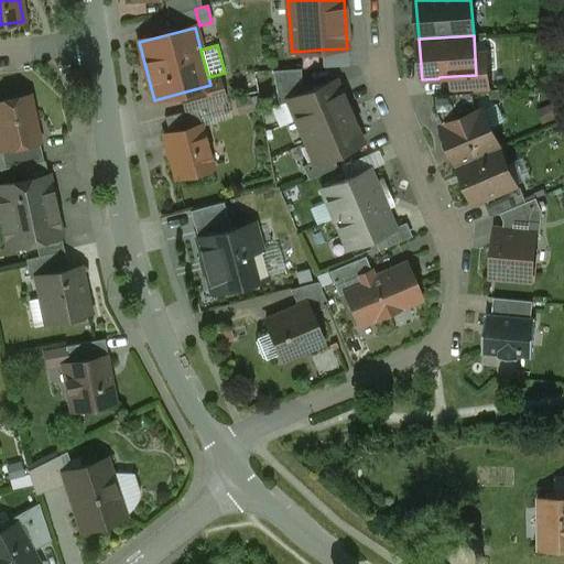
[(347,49),(322,50),(323,68),(349,66),(347,49)]
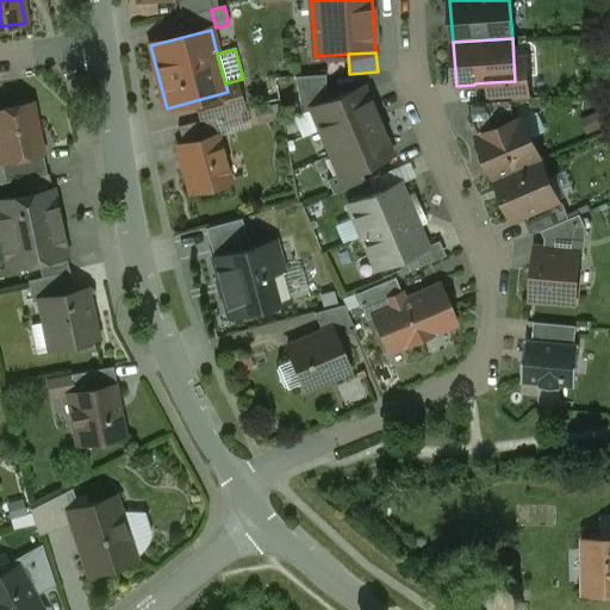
[(515,81),(490,82),(491,101),(512,100),(528,99),(526,60),(514,61),(515,81)]
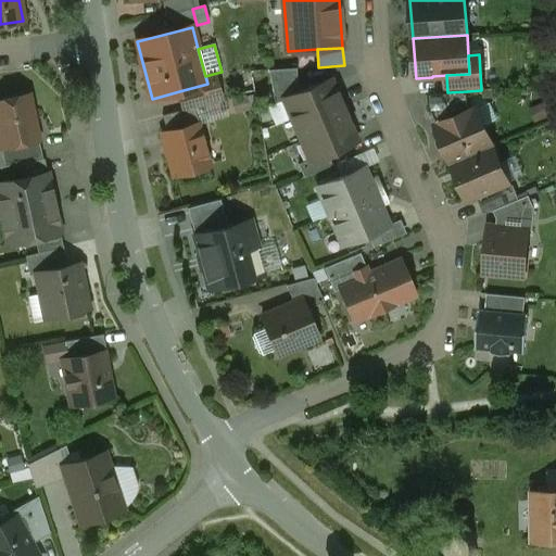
[(297,68),(268,71),(275,104),(283,100),(283,99),(301,91),(297,81),(297,68)]
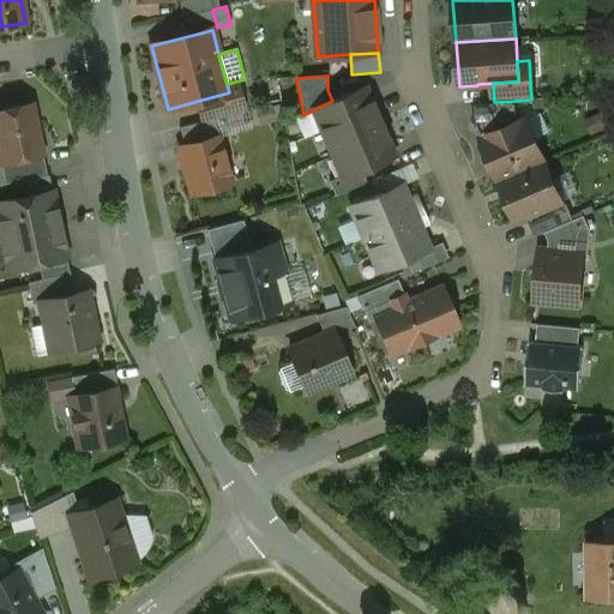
[(229,92),(198,101),(203,121),(214,119),(244,110),(235,82),(227,84),(229,92)]
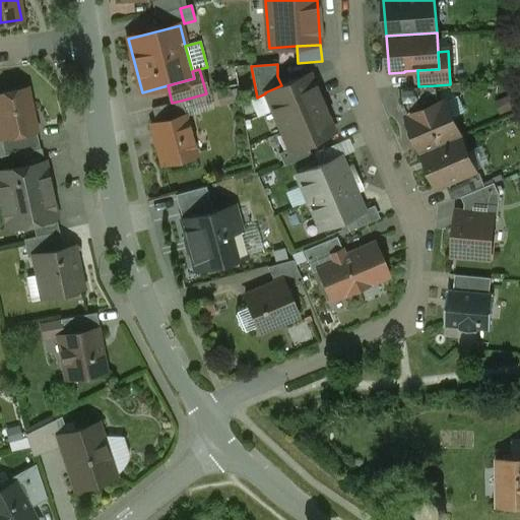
[(281,85),(265,92),(265,93),(288,149),(289,150),(306,143),(333,132),(310,74),(281,85)]
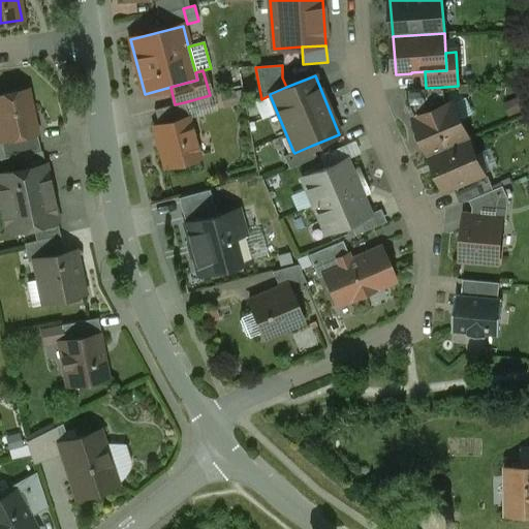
[(426,88),(407,90),(408,106),(411,106),(416,118),(447,105),(445,99),(444,87),(426,88)]
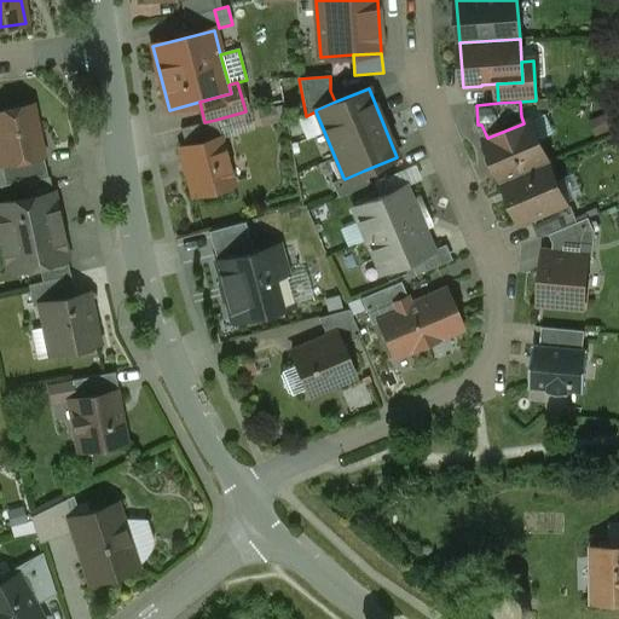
[(32,105),(0,113),(0,161),(1,165),(42,156),(32,105)]
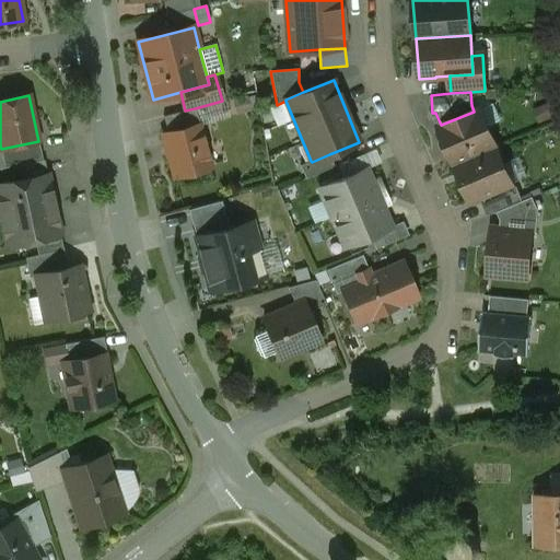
[(185,111),(163,117),(167,133),(199,125),(195,108),(185,111)]
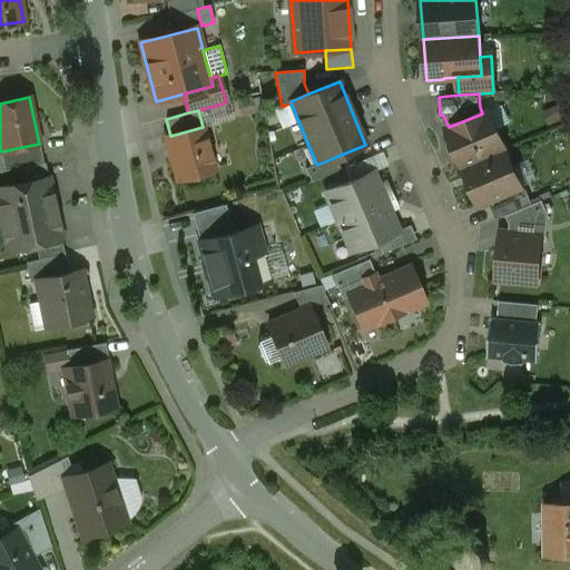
[(449,127),(446,129),(463,167),(505,149),(497,128),(490,130),(483,114),(449,127)]
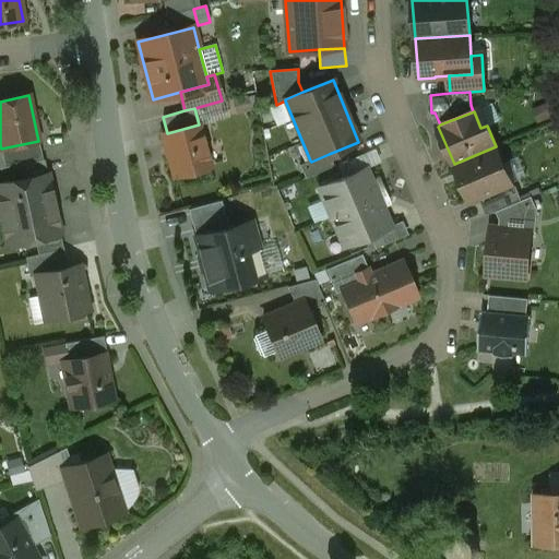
[(167,133),(163,134),(175,177),(211,167),(199,125),(167,133)]
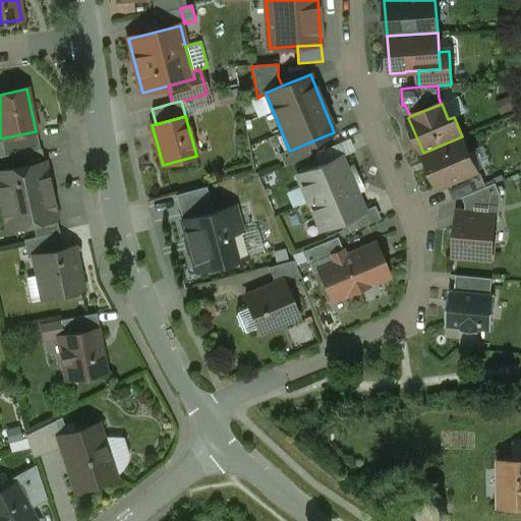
[(36,131),(1,138),(4,156),(17,154),(40,149),(36,131)]
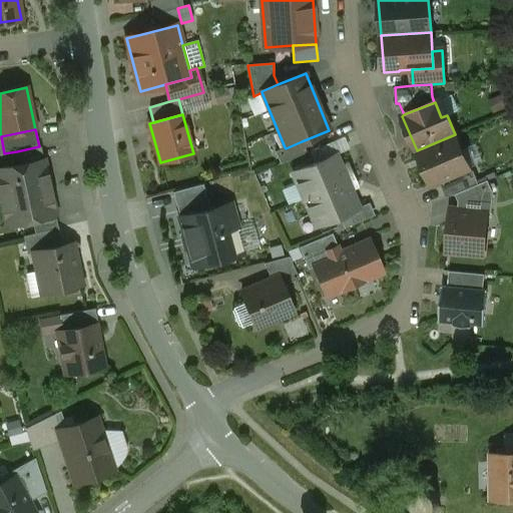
[(455,134),(417,150),(431,185),(440,182),(470,169),(469,168),(455,134)]
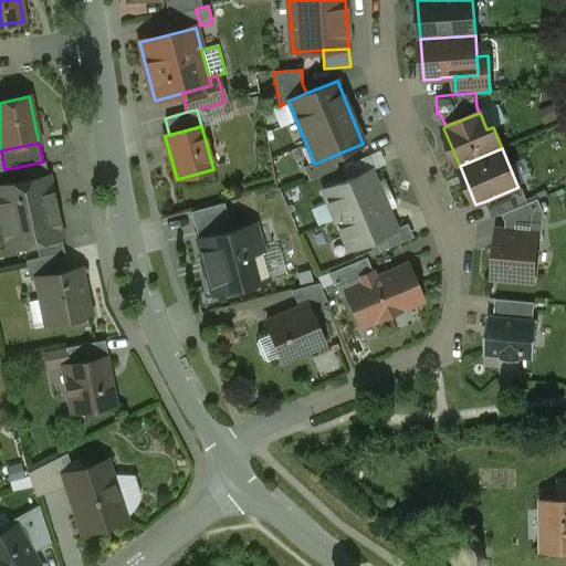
[(333,156),(315,164),(314,163),(303,167),(308,180),(338,168),(333,156)]
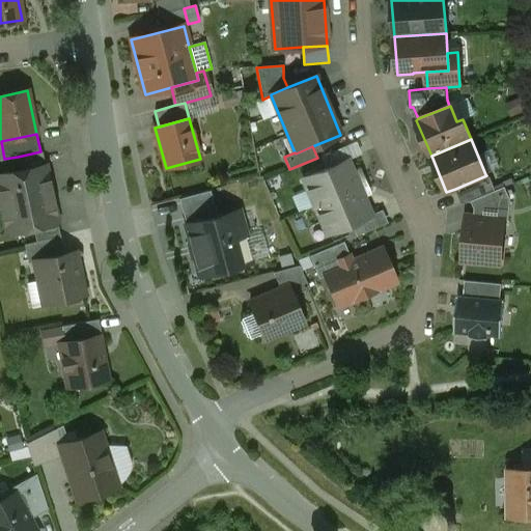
[(40,151),(18,157),(21,170),(21,171),(45,166),(42,151),(40,151)]
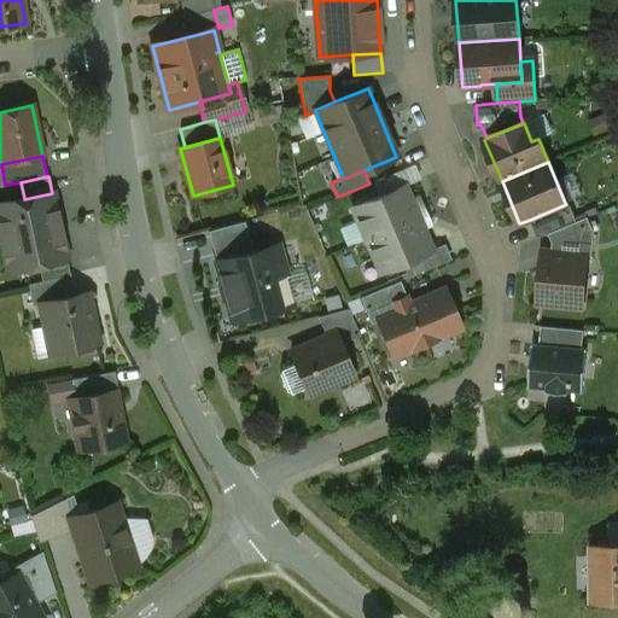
[(385,178),(375,181),(382,196),(391,192),(385,178)]
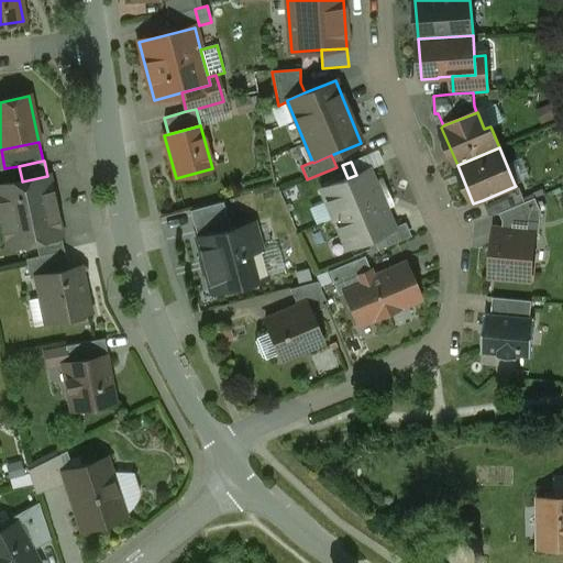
[(348,178),(329,187),(333,196),(326,199),(346,247),(393,228),(368,170),(356,175),(348,178)]
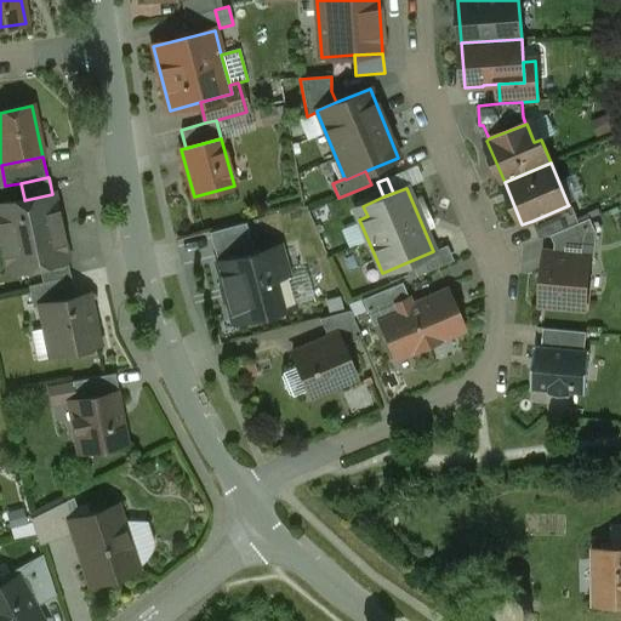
[(52,194),(24,200),(24,199),(0,204),(0,234),(9,273),(39,267),(38,267),(67,261),(53,194),(52,194)]
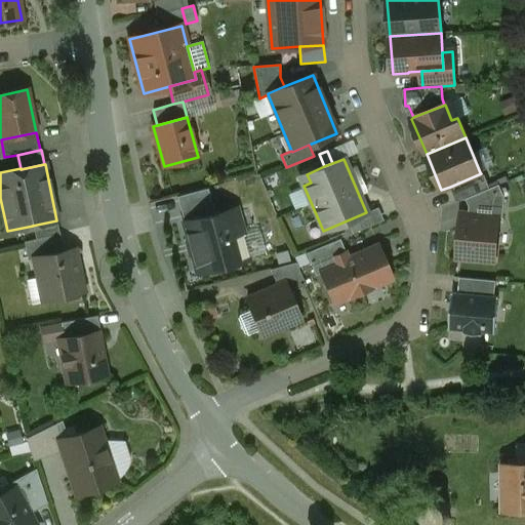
[(481,173),(450,187),(456,203),(486,191),(490,189),(483,171),(480,172),(481,173)]
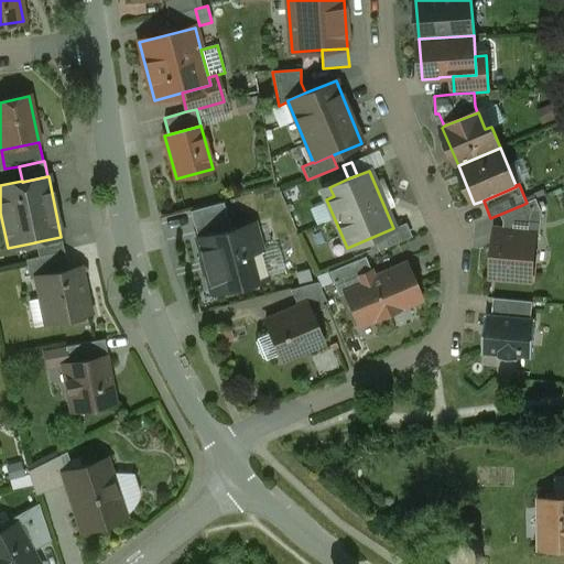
[(527,203),(522,205),(530,223),(541,224),(542,212),(537,198),(527,203)]
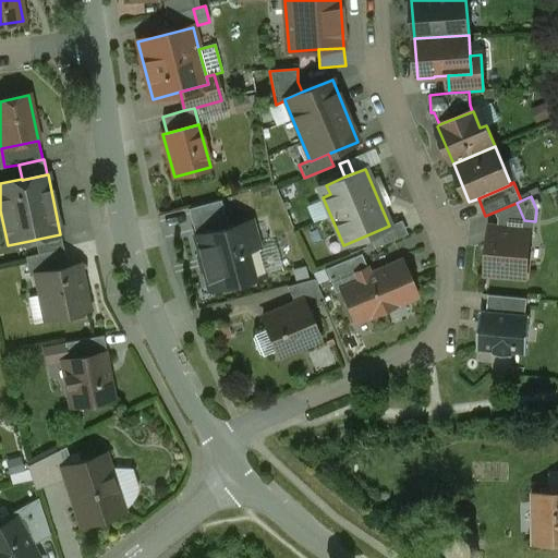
[(221,201),(189,209),(195,237),(228,228),(221,201)]
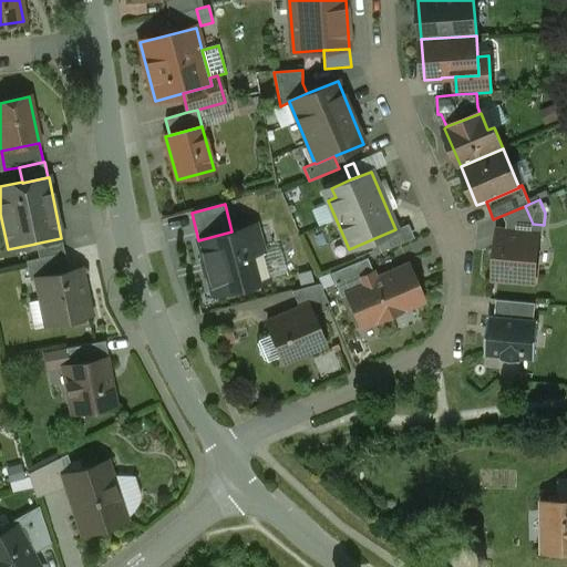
[(198,240),(213,295),(230,290),(232,294),(251,288),(251,285),(268,280),(268,278),(267,278),(260,254),(265,253),(257,225),(232,232),(198,240)]
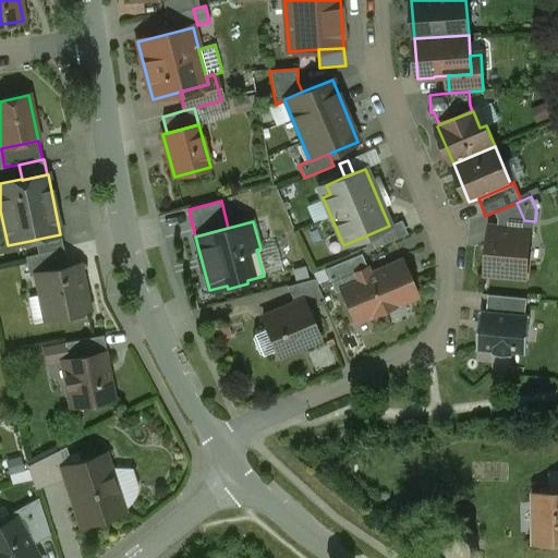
[(530,231),(490,228),(486,274),(525,277),(530,231)]
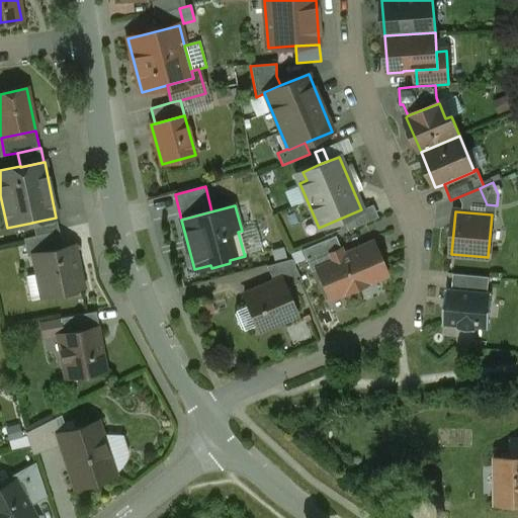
[(56,218),(31,223),(32,223),(34,236),(59,231),(56,218)]
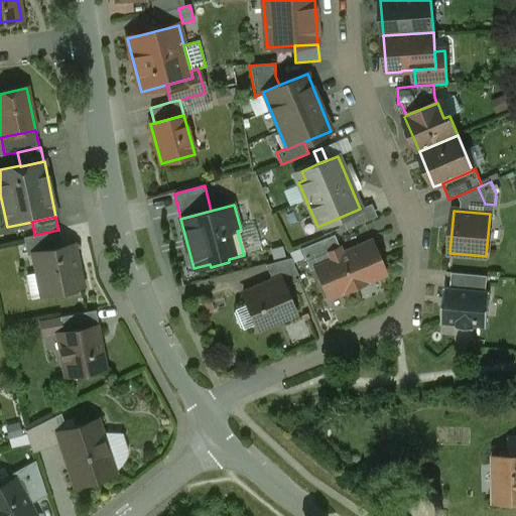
[(34,235),(23,238),(27,256),(33,254),(33,253),(62,247),(58,230),(34,235)]
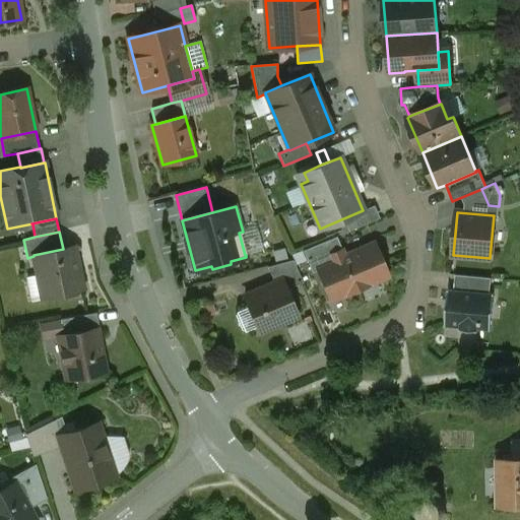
[(336,237),(318,245),(323,257),(340,249),(341,249),(336,237)]
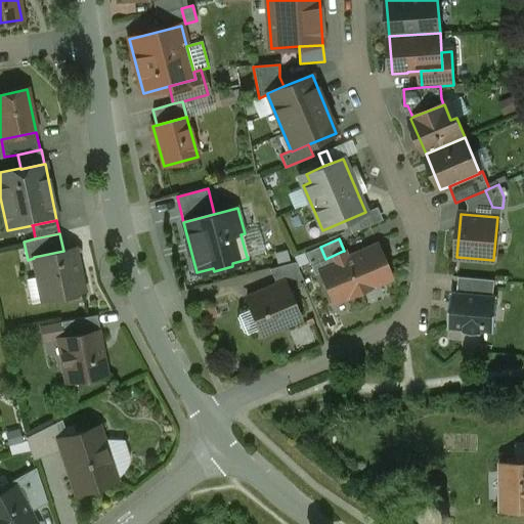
[(325,259),(316,262),(320,272),(333,303),(343,299),(344,301),(378,287),(377,285),(391,278),(377,245),(356,254),(346,258),(343,251),(325,259)]
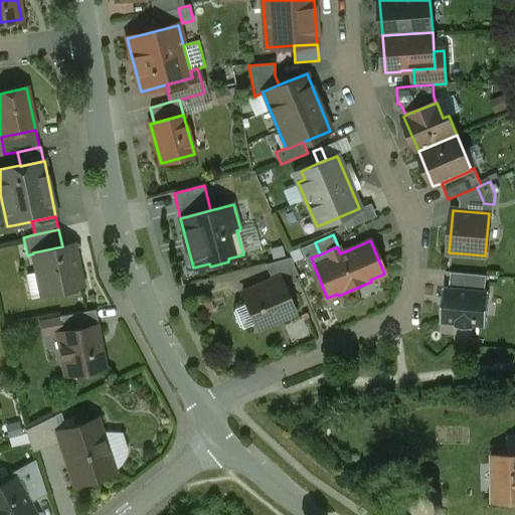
[(315,242),(300,248),(309,270),(315,268),(311,258),(320,254),(315,242)]
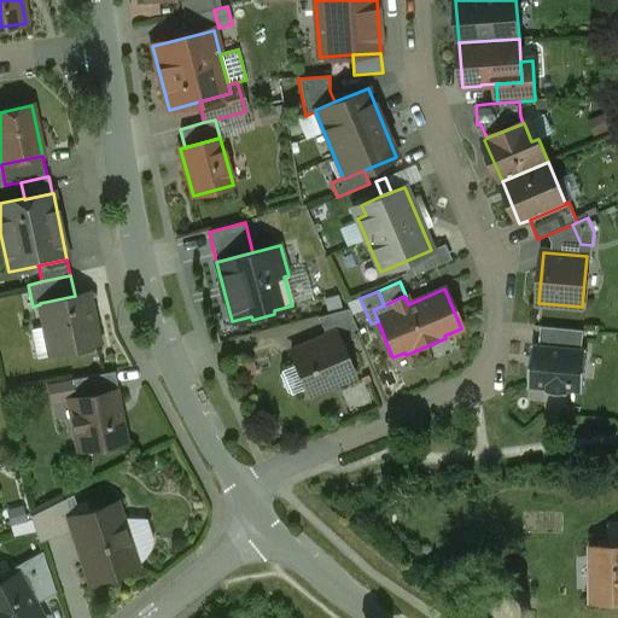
[(75,296),(40,303),(40,304),(46,330),(50,332),(54,354),(57,353),(62,356),(71,354),(74,349),(98,344),(87,293),(75,296)]
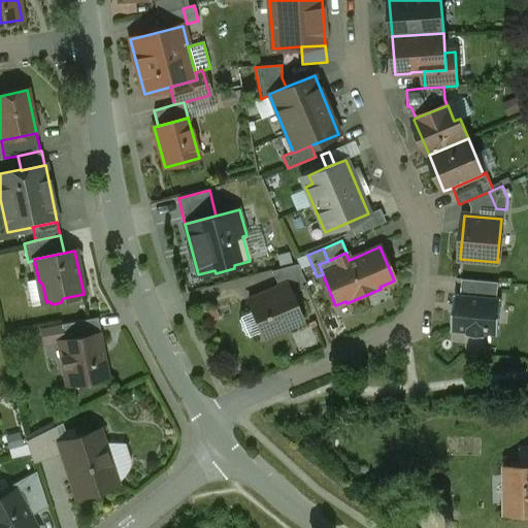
[(298,264),(271,271),(278,288),(286,285),(291,294),(307,287),(298,264)]
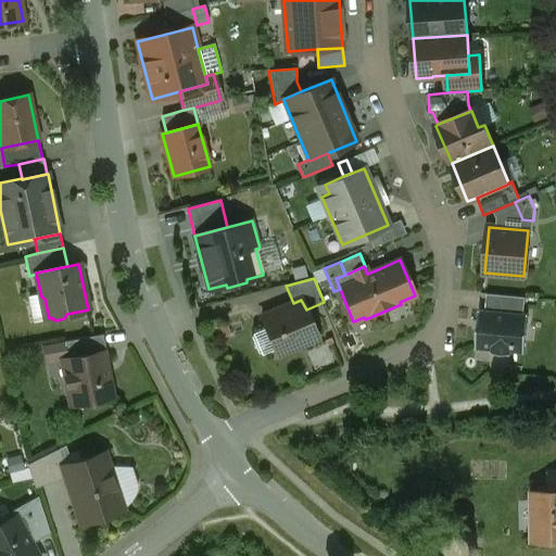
[(526,298),(487,294),(485,311),(523,314),(526,298)]
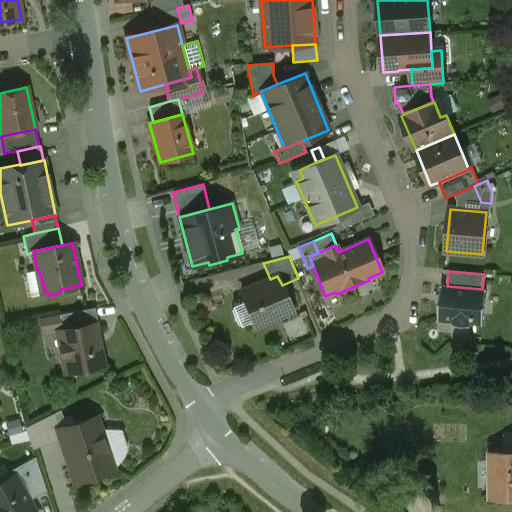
[(270,279),(241,292),(256,327),(292,311),(282,285),(277,276),(270,279)]
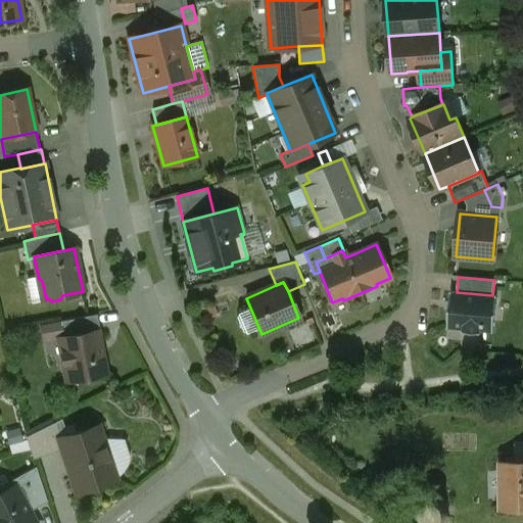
[(457,292),(452,292),(452,291),(450,291),(447,328),(448,328),(463,329),(463,332),(480,333),(480,331),(492,332),(493,332),(496,295),(495,295),(495,296),(492,295),(457,292)]
